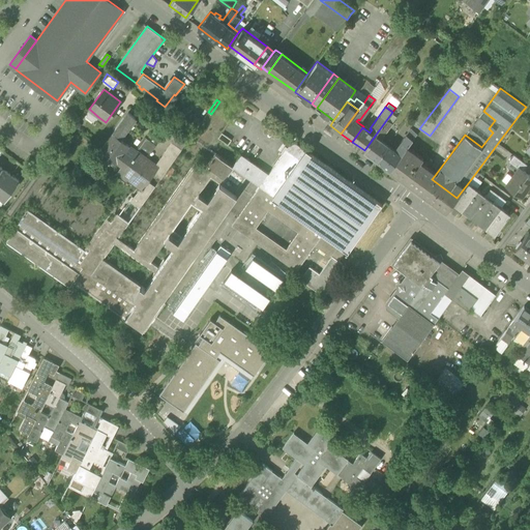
[(97,118),(98,117),(89,109),(87,112),(87,114),(94,119),(97,118)]
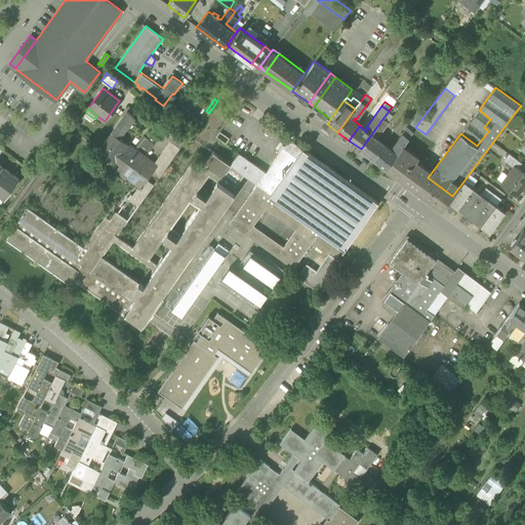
[(479,110),(460,133),(477,146),(488,131),(484,127),(490,119),(479,110)]
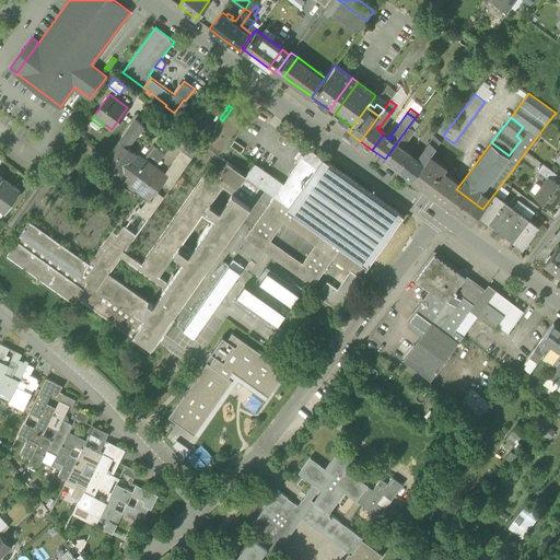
[(135,119),(119,140),(127,147),(142,125),(135,119)]
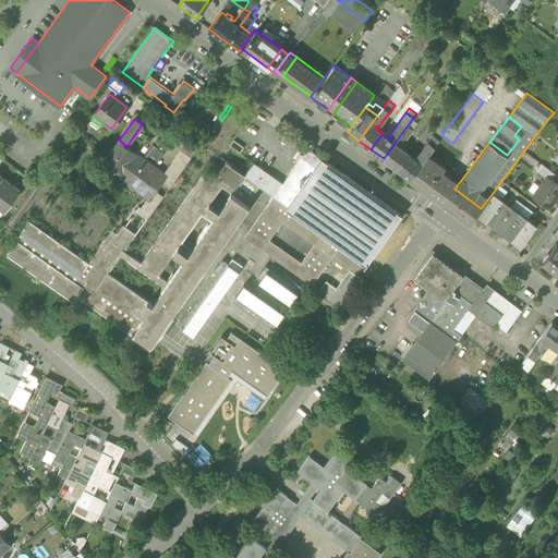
[(206,135),(213,126),(202,119),(195,128),(206,135)]
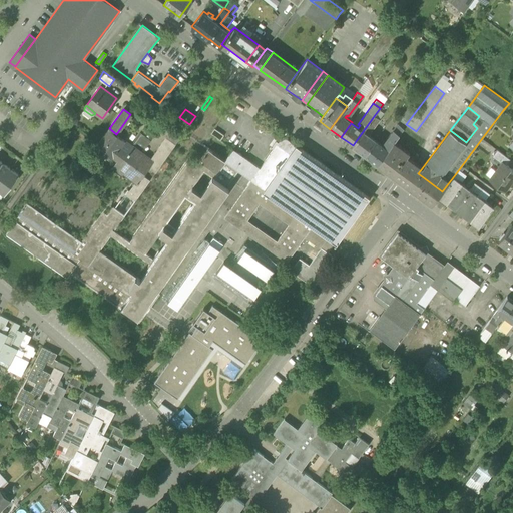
[(353,145),(363,153),(373,139),(368,135),(379,120),(374,116),(353,145)]
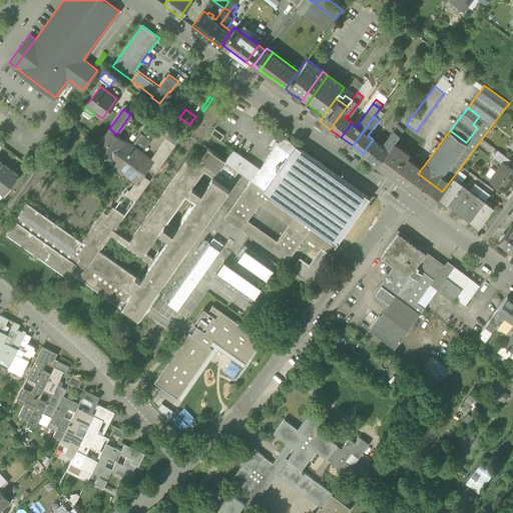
[(393,129),(399,134),(404,128),(397,123),(393,129)]
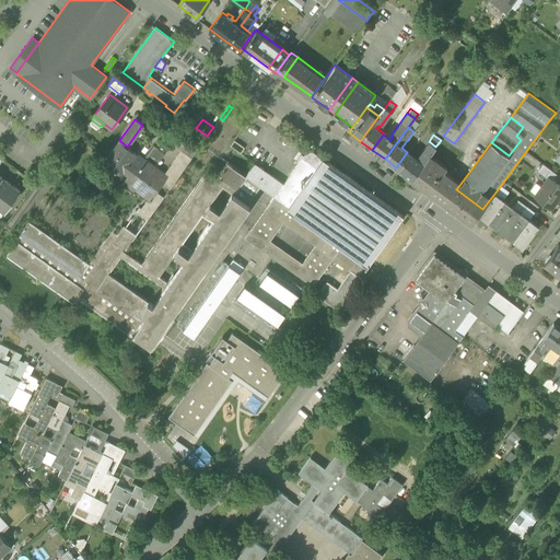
[(190,137),(181,149),(193,156),(200,144),(190,137)]
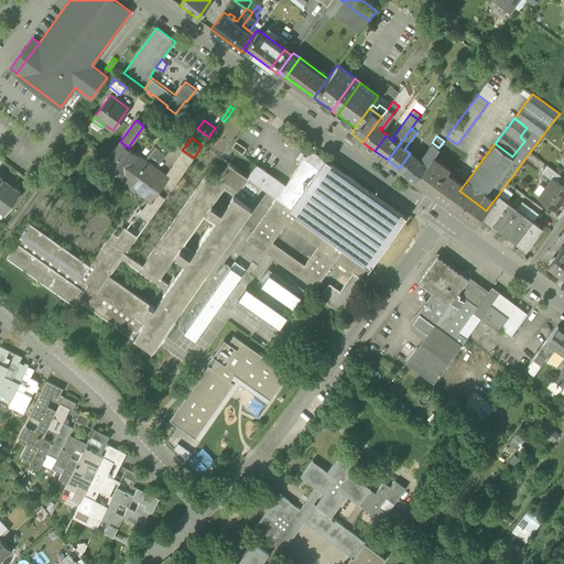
[(129,175),(132,179),(145,161),(128,148),(120,141),(107,160),(116,166),(114,171),(120,175),(123,171),(129,175)]
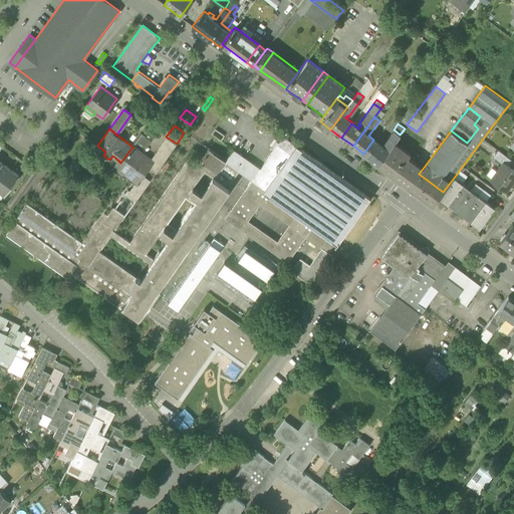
[(215,129),(211,134),(221,141),(225,136),(215,129)]
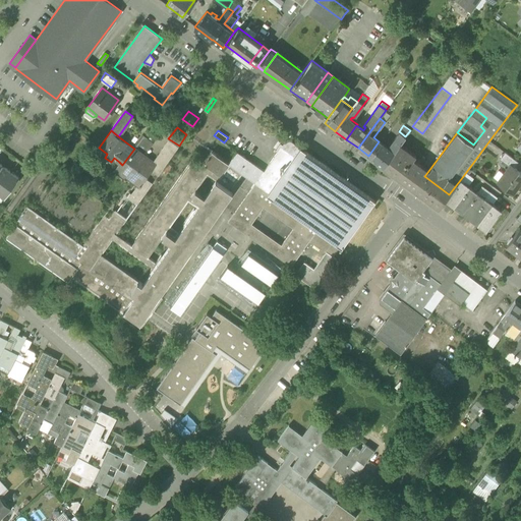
[(383,143),(381,142),(370,157),(383,167),(400,143),(405,136),(399,131),(387,148),(383,143)]
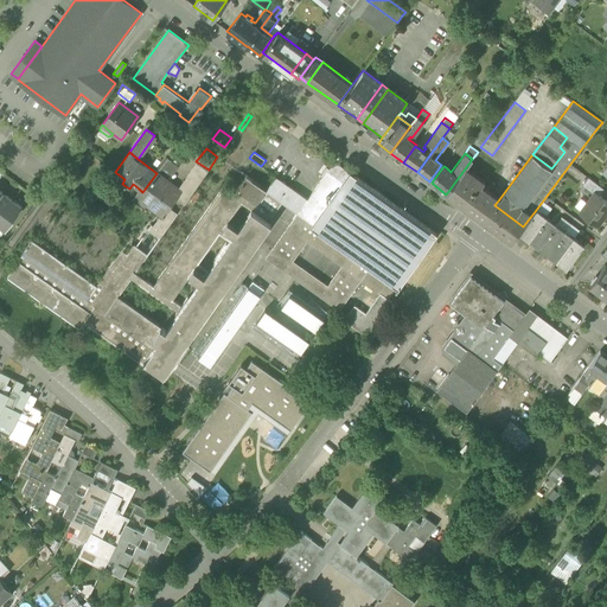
[(179,166),(167,158),(160,168),(172,176),(179,166)]
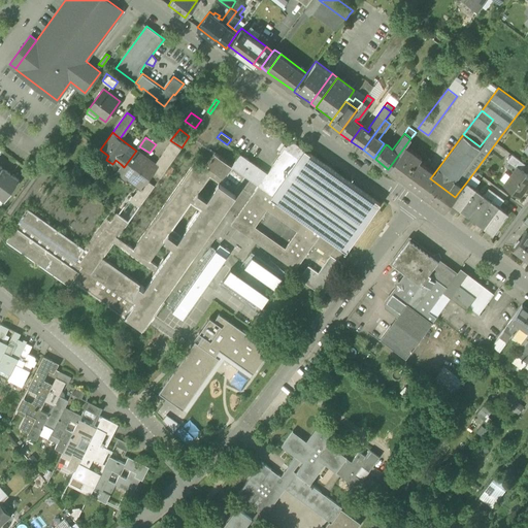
[(173,158),(182,147),(170,140),(164,151),(165,152),(173,158)]
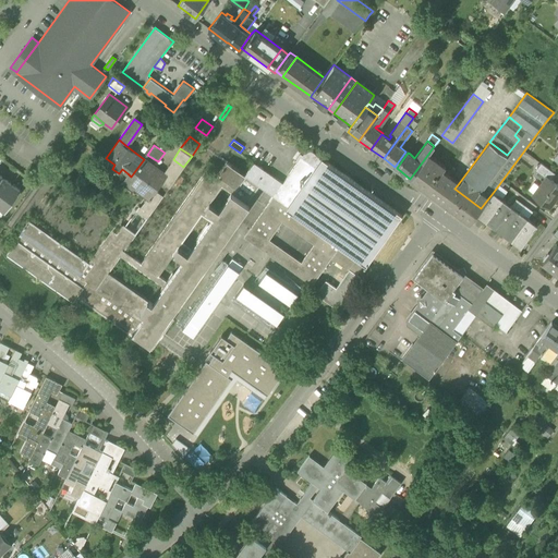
[(274,196),(288,206),(322,158),(307,148),(282,183),(274,196)]
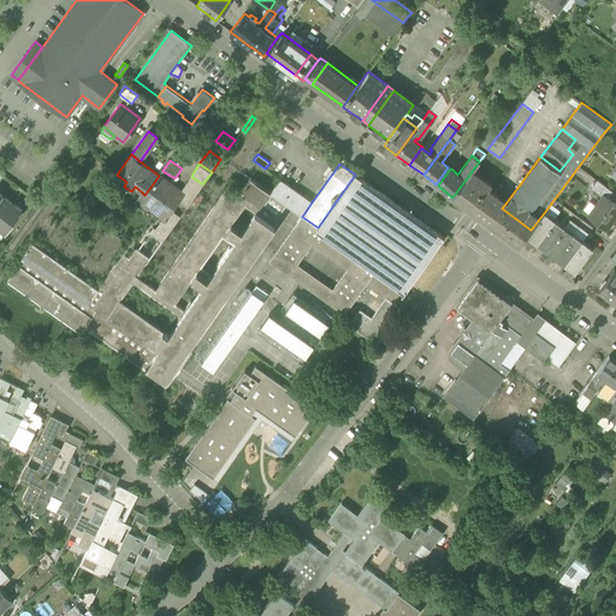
[(450,169),(448,167),(436,184),(438,185),(450,169)]
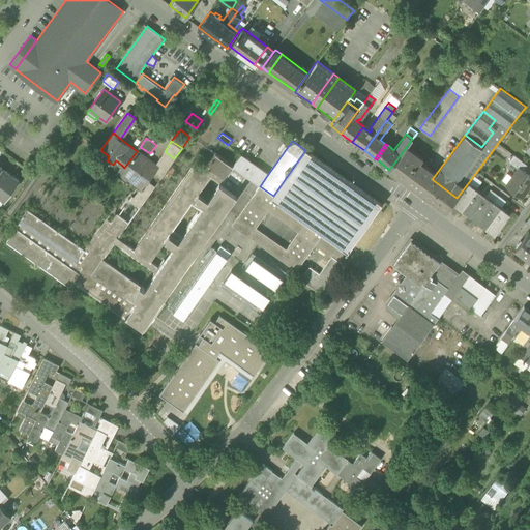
[(390,170),(415,188),(430,168),(420,162),(422,157),(407,146),(389,170),(390,170)]
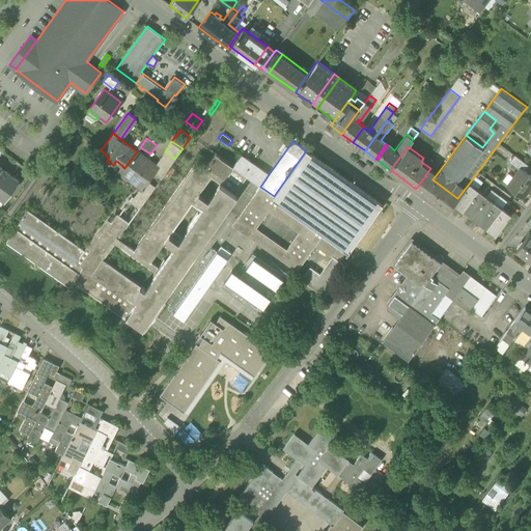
[(306,150),(274,196),(272,198),(324,234),(346,251),(348,252),(382,204),(306,150)]
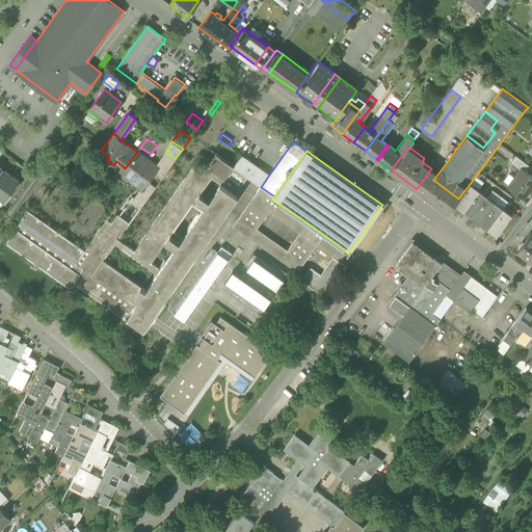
[(156,164),(137,152),(125,168),(132,174),(128,179),(129,179),(142,189),(142,190),(148,182),(155,174),(159,167),(157,165),(156,164)]
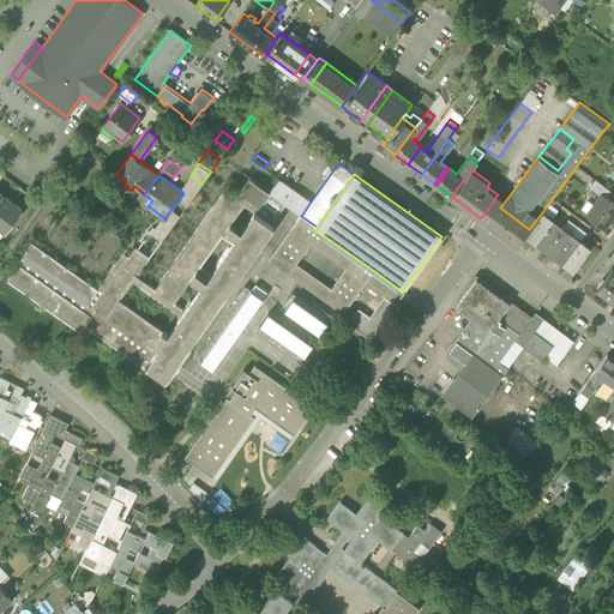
[(180,190),(181,191),(192,176),(191,175),(180,190)]
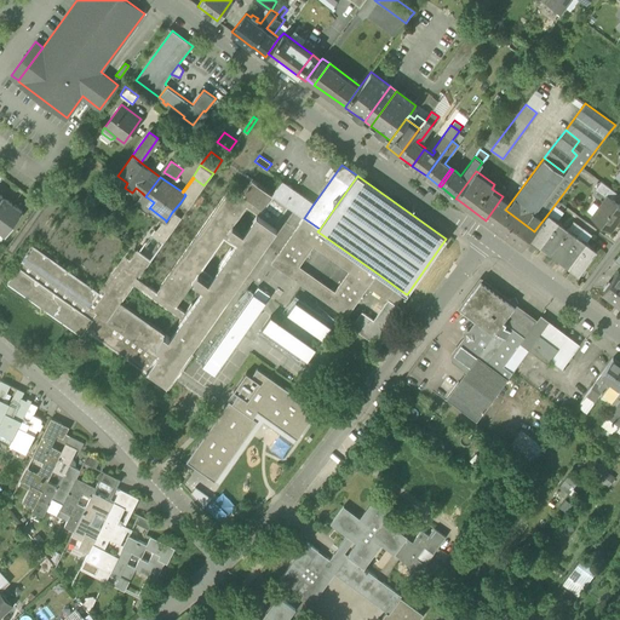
[(204,185),(194,178),(183,193),(185,195),(181,202),(188,208),(204,185)]
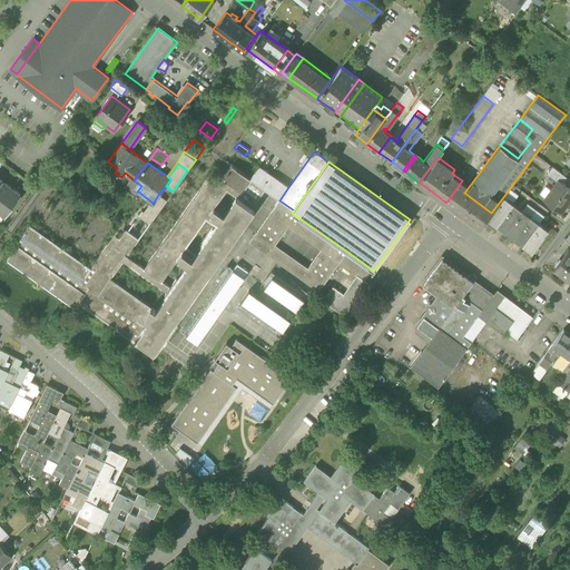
[(97,268),(156,311),(166,296),(165,295),(176,278),(178,279),(188,266),(177,258),(182,252),(193,259),(203,246),(200,244),(212,228),(214,229),(219,222),(209,214),(214,207),(224,215),(236,197),(252,208),(265,189),(249,179),(232,166),(218,184),(208,177),(144,268),(127,256),(108,243),(90,268),(30,225),(20,238),(86,285),(97,268)]
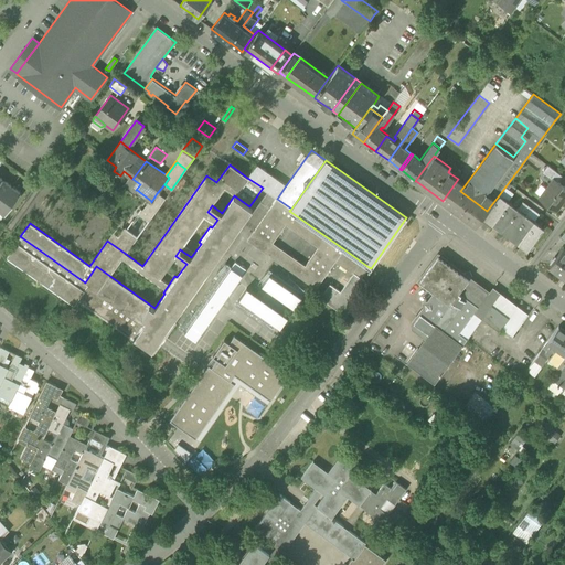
[(257,164),(247,178),(263,188),(269,193),(279,180),(257,164)]
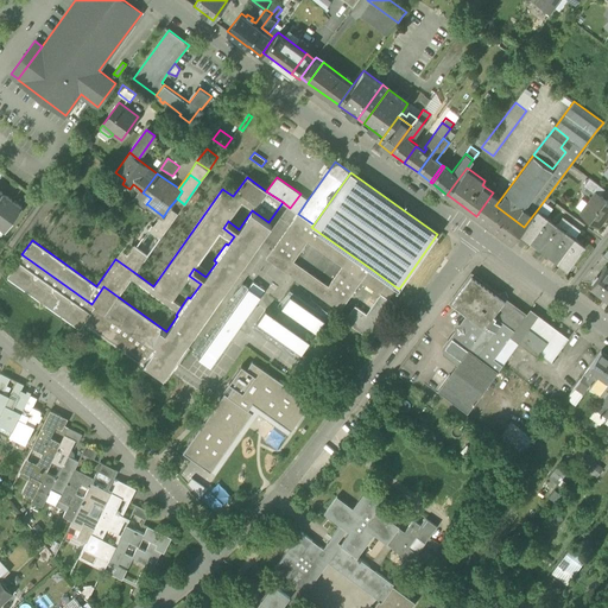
[(595,190),(600,195),(605,189),(589,177),(583,185),(593,192),(595,190)]
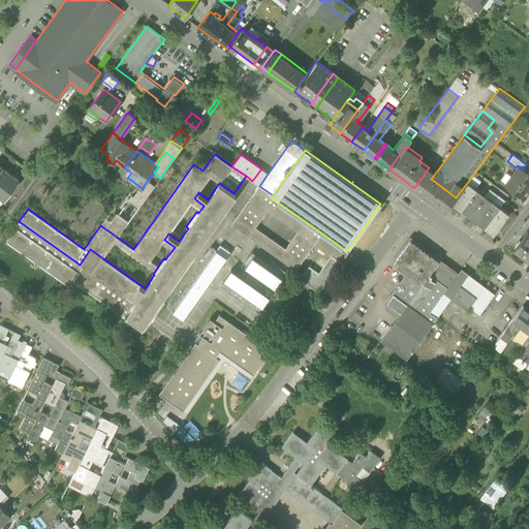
[(42,161),(36,168),(41,173),(48,164),(42,161)]
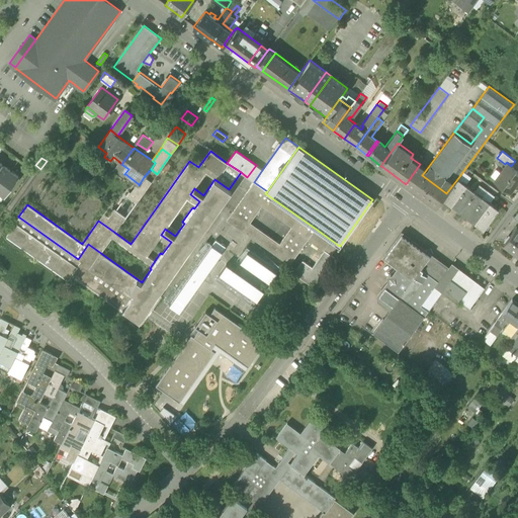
[(122,177),(125,174),(124,174),(128,169),(121,164),(118,161),(112,169),(122,177)]
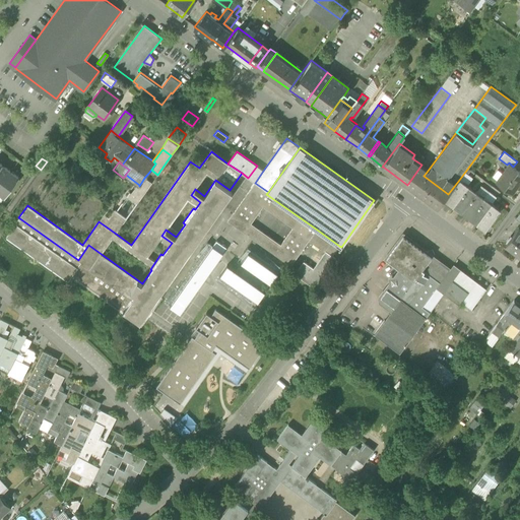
[(496,180),(512,193),(519,182),(519,171),(513,167),(509,163),(507,165),(496,180)]
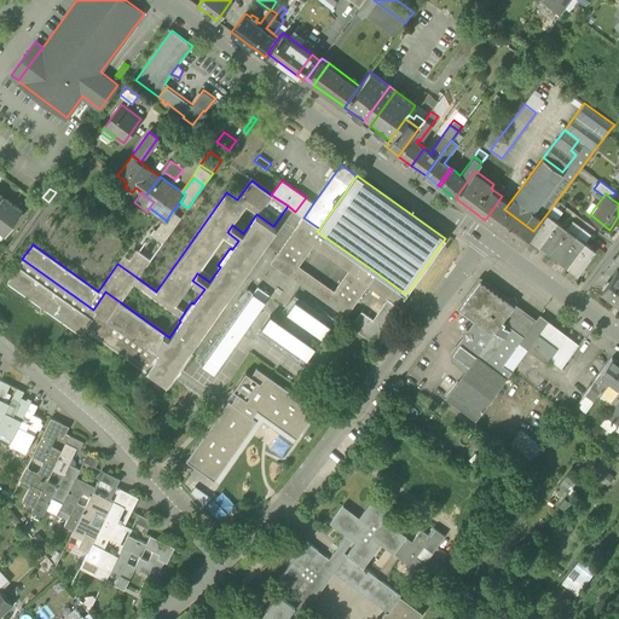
[(0,220),(13,203),(12,202),(12,203),(4,196),(4,195),(0,198),(0,220)]
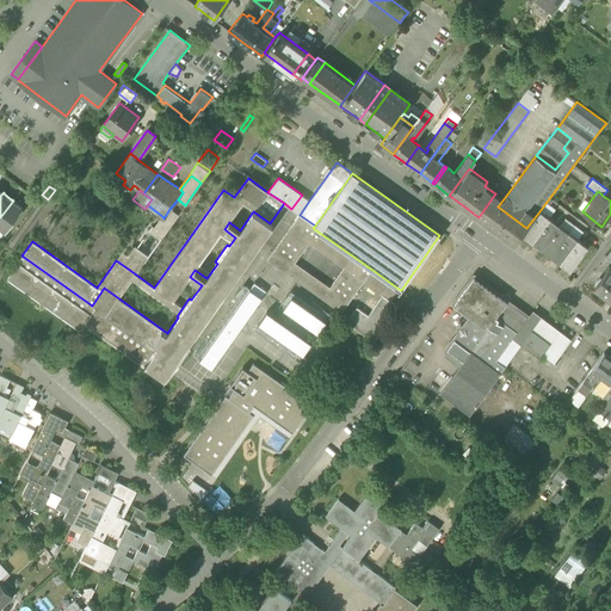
[(495,193),(479,217),(486,222),(503,199),(495,193)]
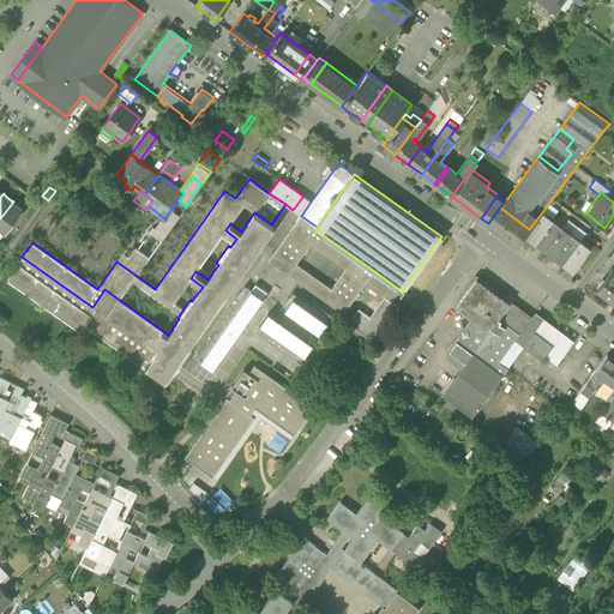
[(311,202),(304,196),(293,210),(301,216),(311,202)]
